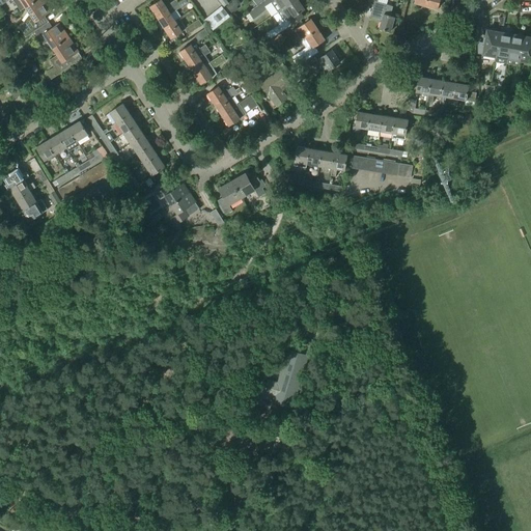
[(3,0),(4,1),(4,0),(12,0),(16,4),(21,11),(26,7),(36,0),(3,0)]
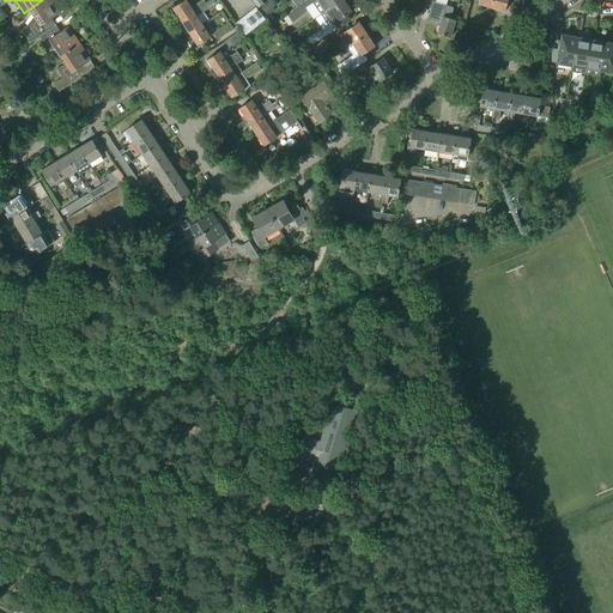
[(35,16),(22,34),(29,43),(40,36),(52,28),(47,22),(60,12),(52,0),(42,0),(30,8),(35,16)]
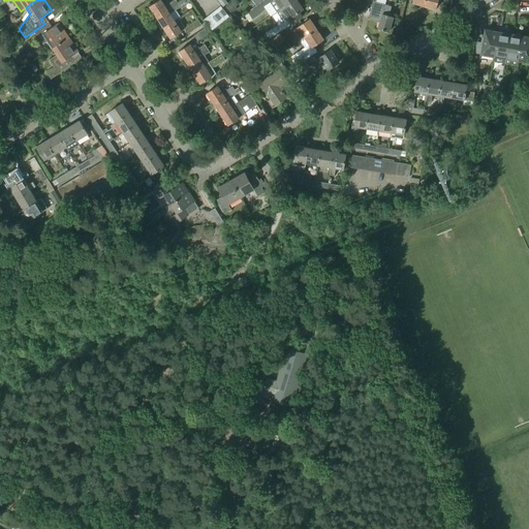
[(156,16),(167,9),(160,0),(158,0),(150,5),(156,16)]
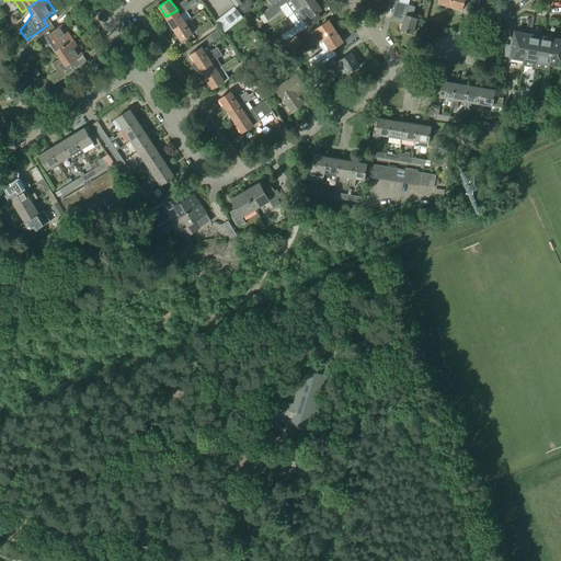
[(181,15),(202,1),(199,0),(194,0),(189,4),(187,3),(181,8),(182,8),(178,10),(165,16),(173,29),(184,21),(181,15)]
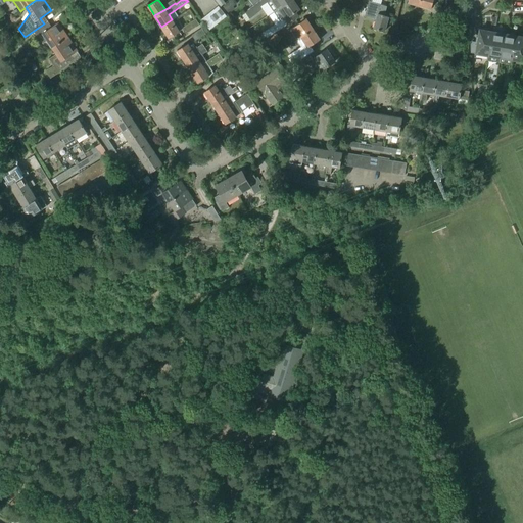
[(260,0),(257,2),(244,12),(250,20),(263,10),(260,7),(271,0),(278,9),(281,6),(291,0),(260,0)]
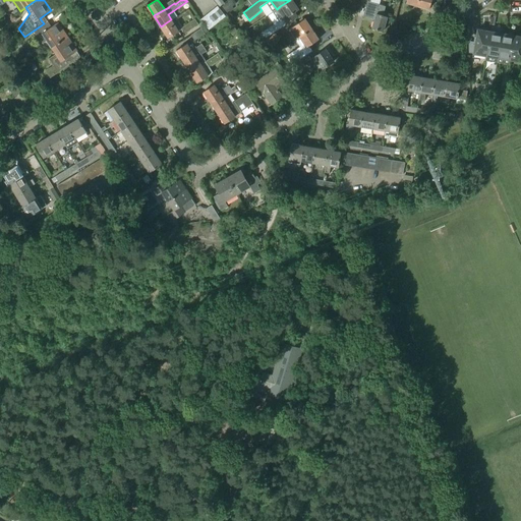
[(279,21),(262,34),(265,39),(274,33),(294,18),(294,17),(290,20),(288,16),(294,12),(294,13),(298,10),(297,9),(298,9),(291,0),(290,0),(280,6),(277,9),(272,12),(279,21)]
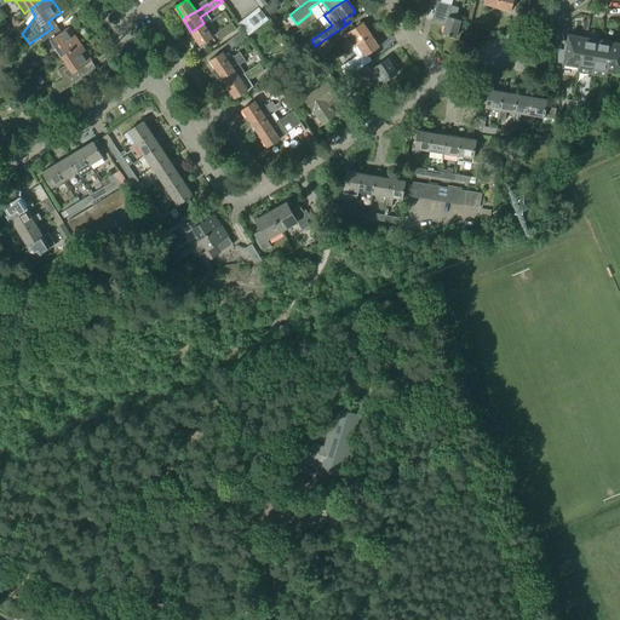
[(498,0),(497,9),(510,12),(514,0),(498,0)]
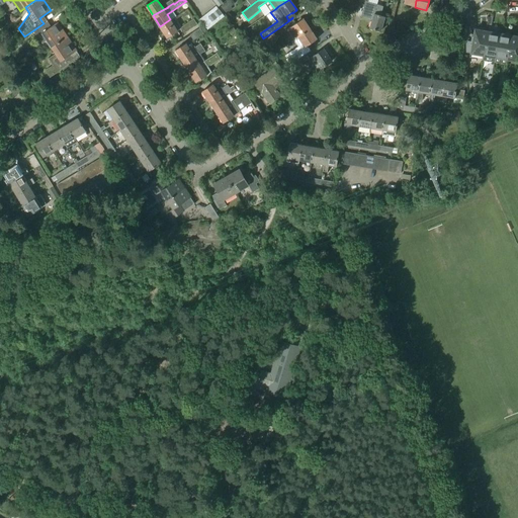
[(227,1),(221,6),(227,12),(232,8),(227,1)]
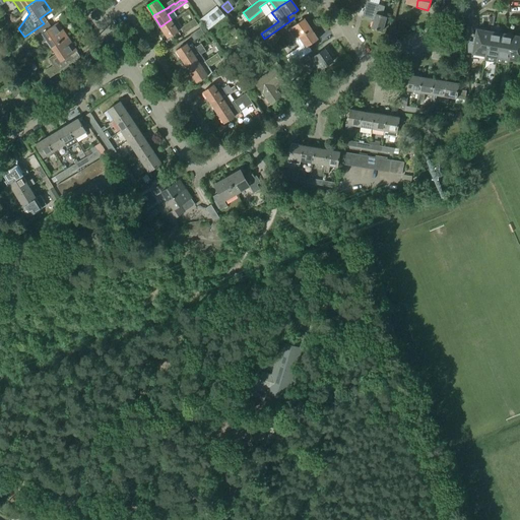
[(386,17),(382,16),(385,7),(369,3),(365,15),(374,18),(371,29),(382,33),(386,17)]
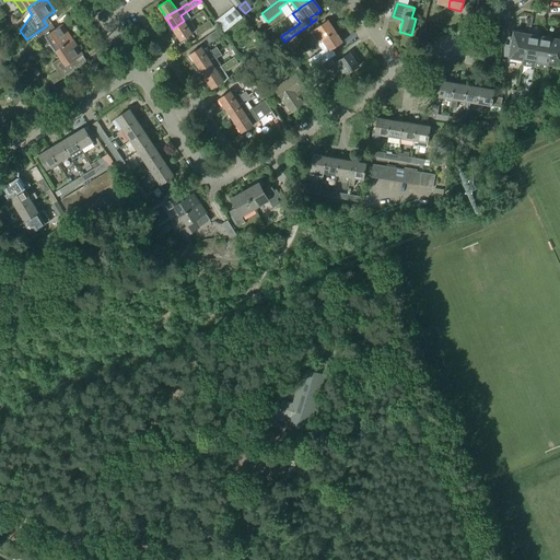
[(234,7),(216,21),(224,33),(243,18),(234,7)]
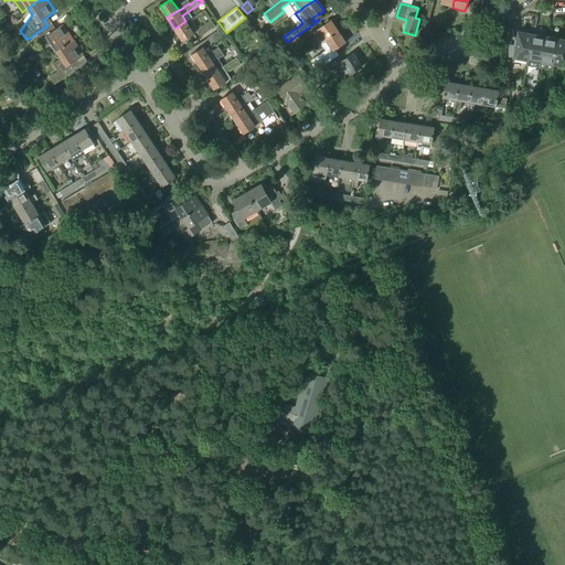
[(198,30),(191,20),(187,22),(185,21),(174,29),(182,41),(196,31),(200,35),(214,25),(211,20),(198,30)]
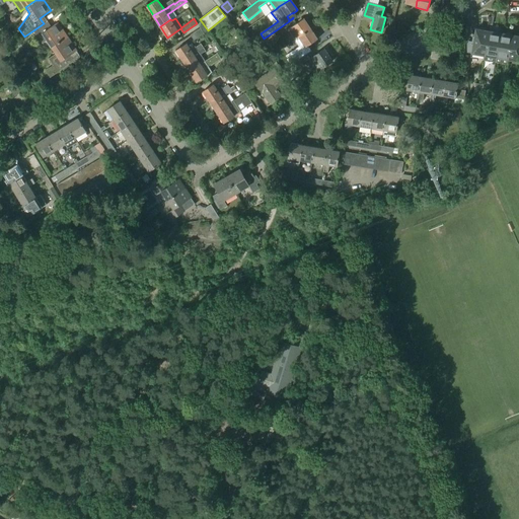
[(294,40),(298,36),(310,29),(303,19),(287,29),(294,40)]
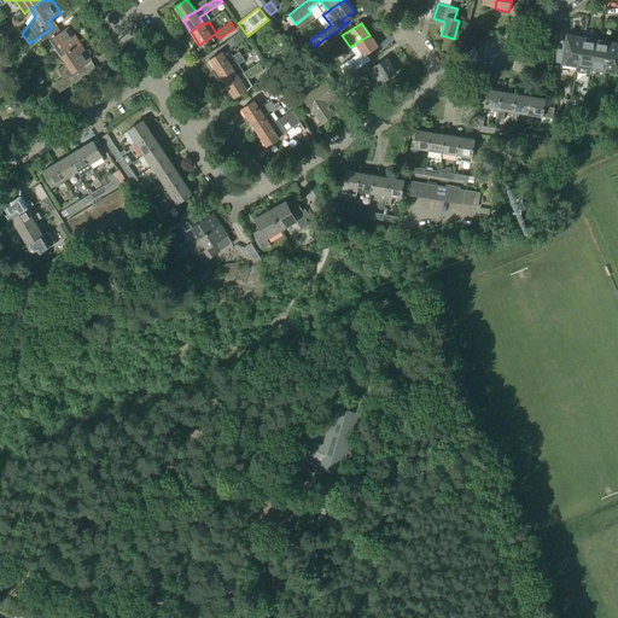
[(52,28),(40,36),(45,44),(51,40),(62,57),(62,56),(81,44),(70,27),(57,35),(52,28)]
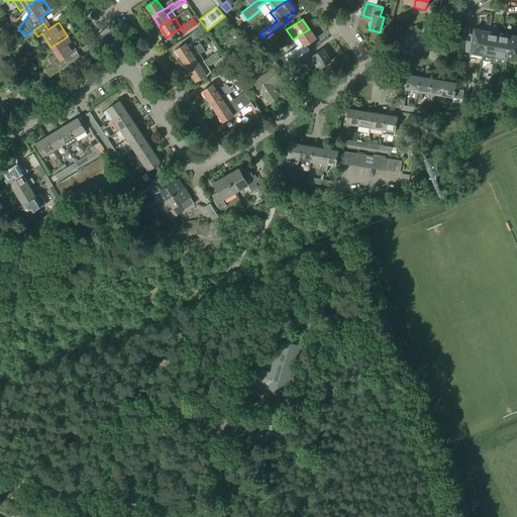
[(193,41),(203,34),(199,28),(189,35),(193,41)]
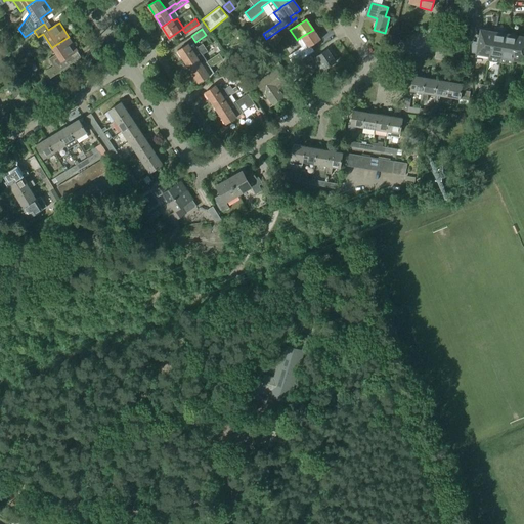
[(304,50),(319,40),(313,30),(301,37),(304,42),(301,45),(304,50)]
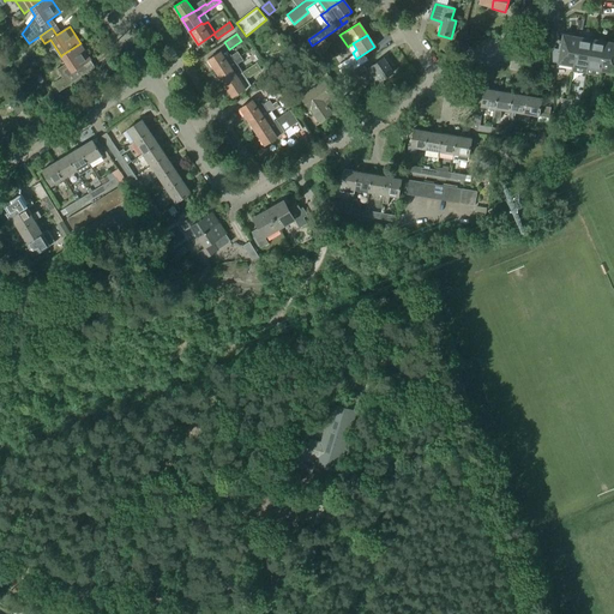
[(573,66),(578,38),(563,36),(558,64),(573,66)]
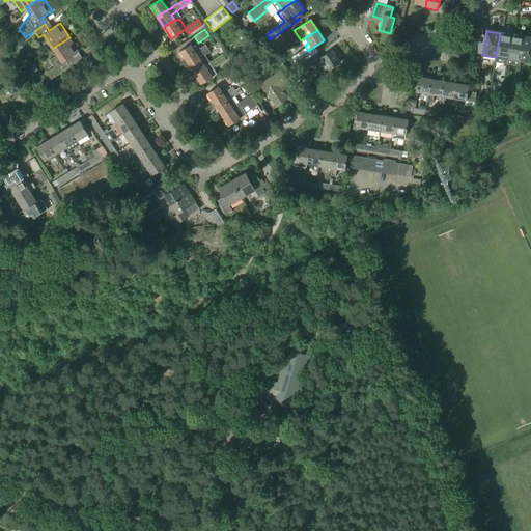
[(279,33),(270,39),(275,47),(284,40),(279,33)]
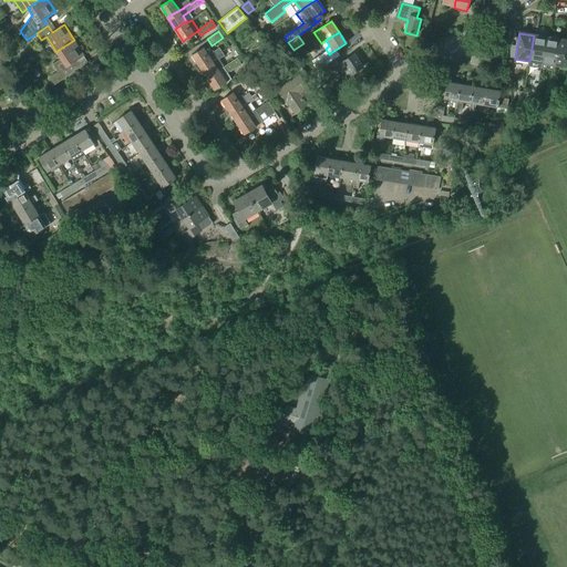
[(543,63),(546,38),(534,35),(529,61),(543,63)]
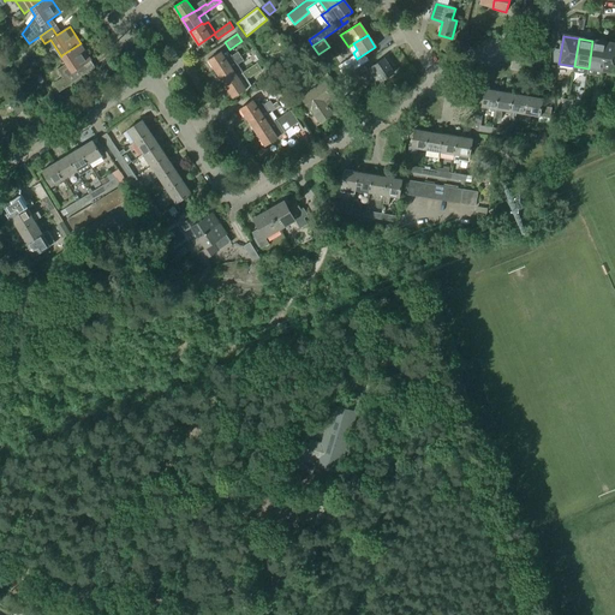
[(602,71),(607,43),(592,41),(589,69),(587,75),(601,77),(602,71)]
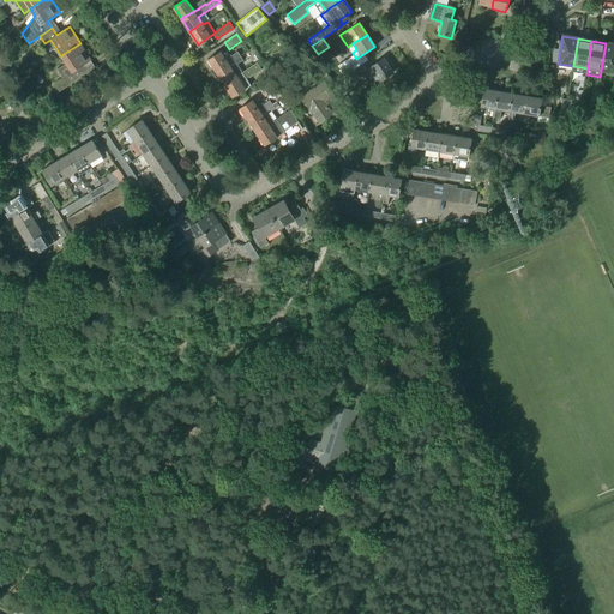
[(64,77),(54,84),(59,91),(83,76),(79,68),(92,60),(80,43),(61,55),(61,56),(66,64),(58,70),(64,77)]
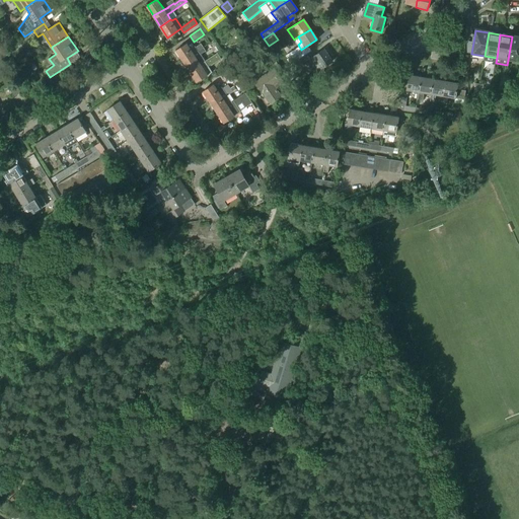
[(250,36),(245,41),(249,47),(255,44),(250,36)]
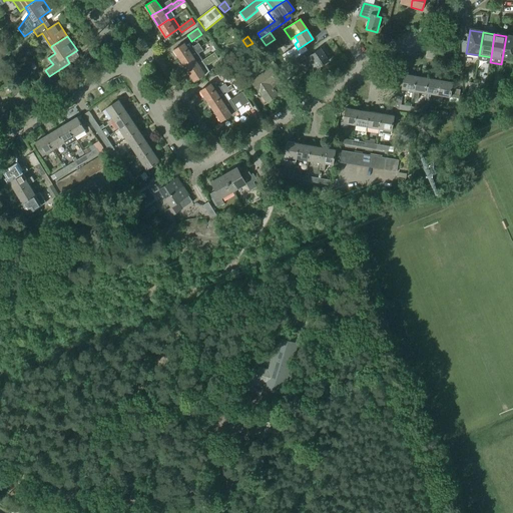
[(512,61),(512,36),(506,36),(502,59),(512,61)]
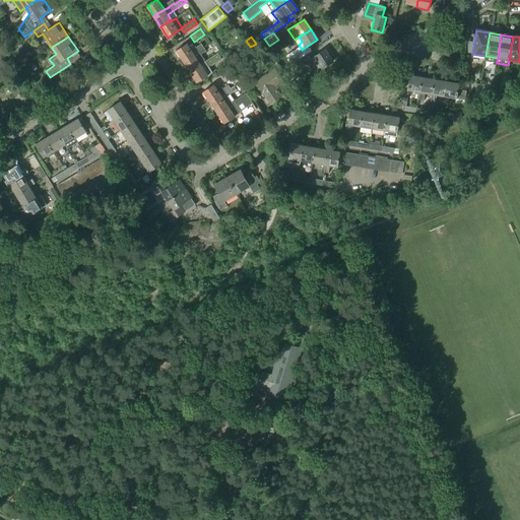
[(190,50),(186,44),(176,50),(183,60),(203,47),(201,45),(196,48),(195,47),(190,50)]
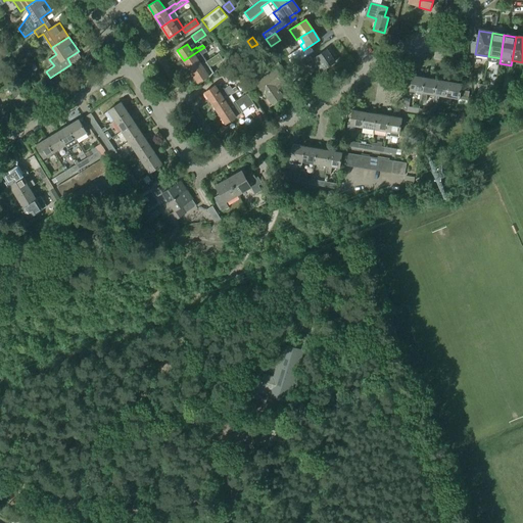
[(190,70),(205,61),(202,55),(207,52),(204,47),(184,60),(190,70)]
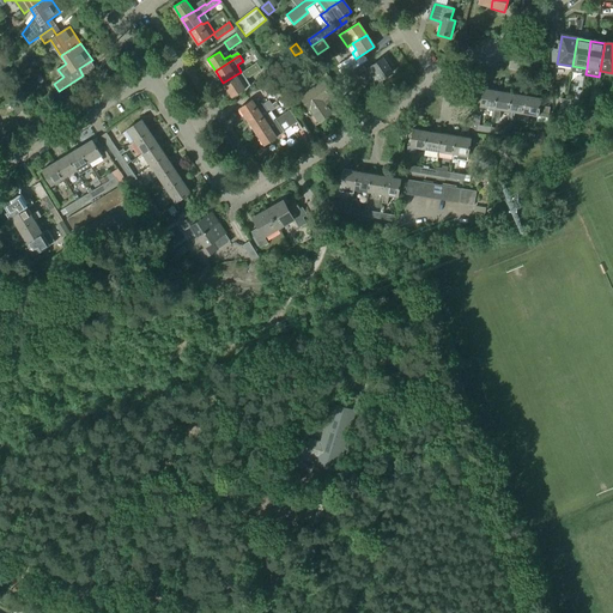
[(390,73),(382,59),(365,70),(360,64),(356,67),(356,66),(344,74),(343,76),(349,84),(363,74),(366,73),(374,84),(390,73)]
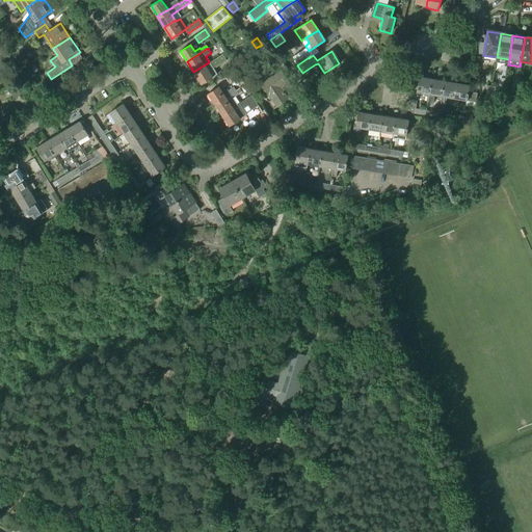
[(227,60),(221,54),(220,55),(209,62),(193,72),(202,83),(212,77),(213,78),(217,74),(213,69),(215,67),(216,68),(227,60)]
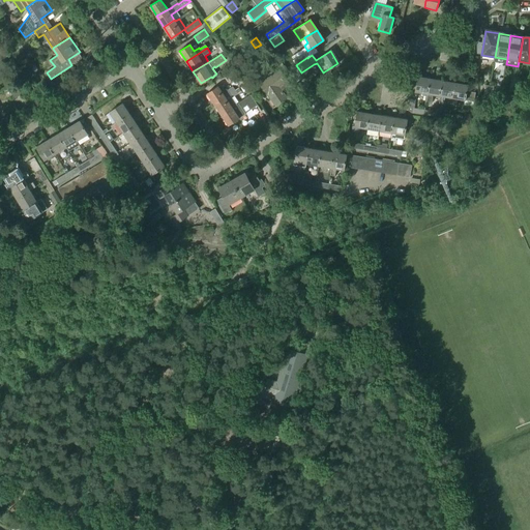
[(277,70),(284,66),(280,59),(273,63),(277,70)]
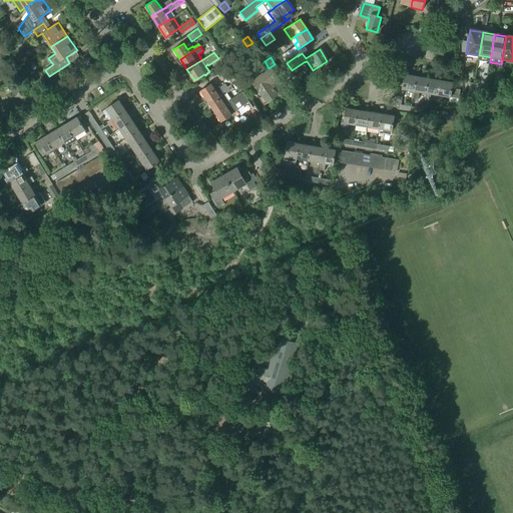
[(220,79),(231,71),(227,66),(217,74),(220,79)]
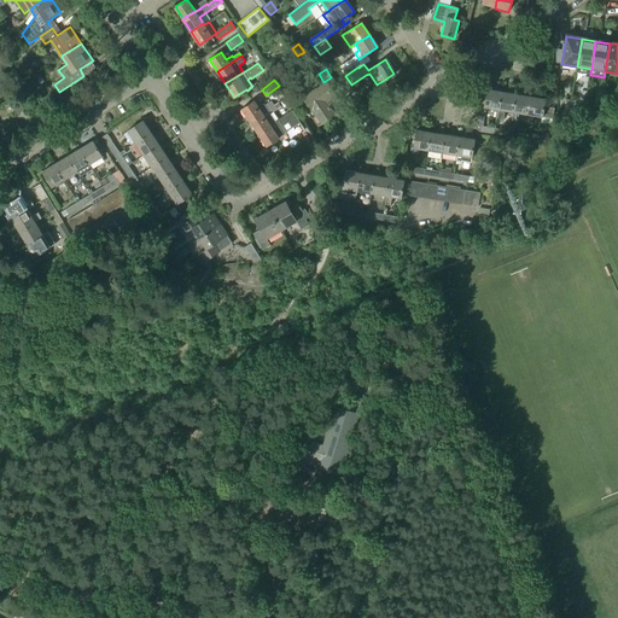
[(340,80),(337,82),(344,93),(351,88),(347,80),(343,82),(340,80)]
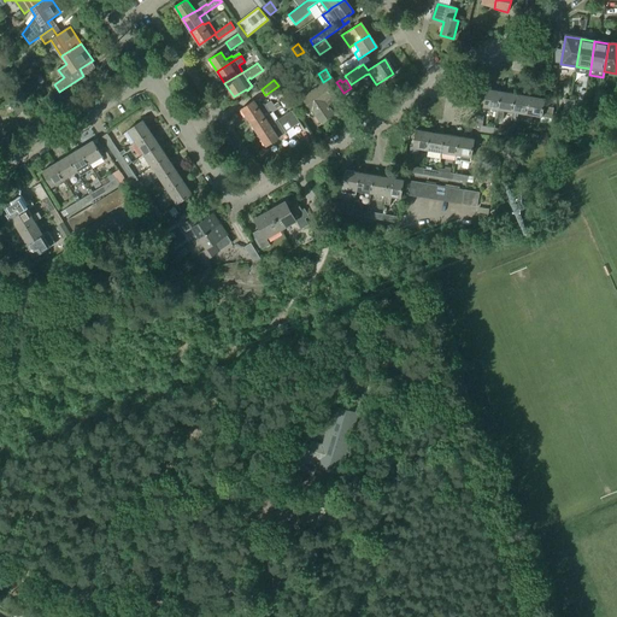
[(324,83),(301,98),(309,110),(311,109),(319,123),(331,115),(327,106),(336,100),(324,83)]
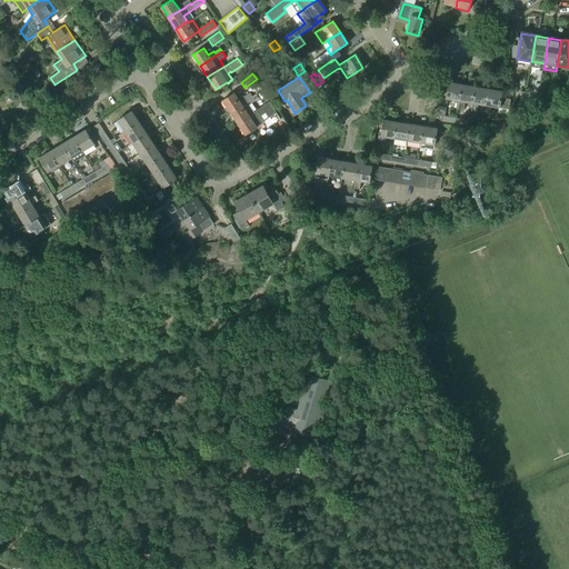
[(459,102),(462,86),(448,83),(446,100),(459,102)]
